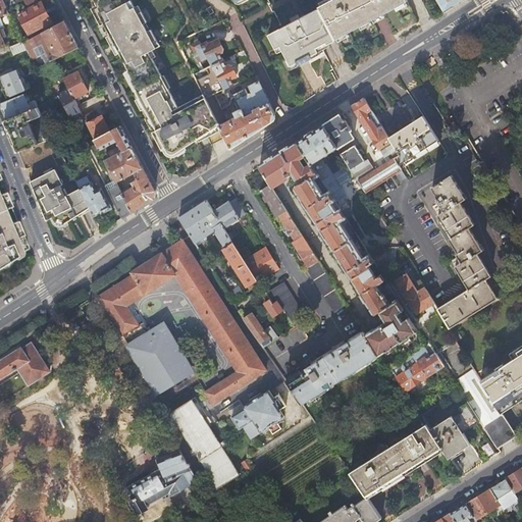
[(0,0),(0,17),(1,17),(9,14),(2,0),(0,0)]
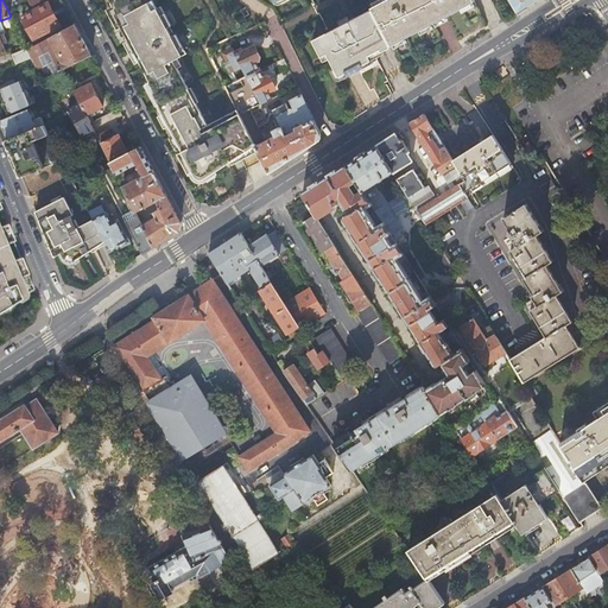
[(109,0),(116,13),(115,14),(158,95),(153,96),(182,151),(178,153),(185,166),(189,165),(194,173),(195,176),(206,178),(236,158),(255,146),(247,127),(238,109),(209,125),(196,102),(194,103),(187,90),(190,89),(175,61),(183,56),(179,48),(182,46),(172,29),(164,14),(162,16),(153,0),(152,0),(150,2),(147,0),(109,0)]
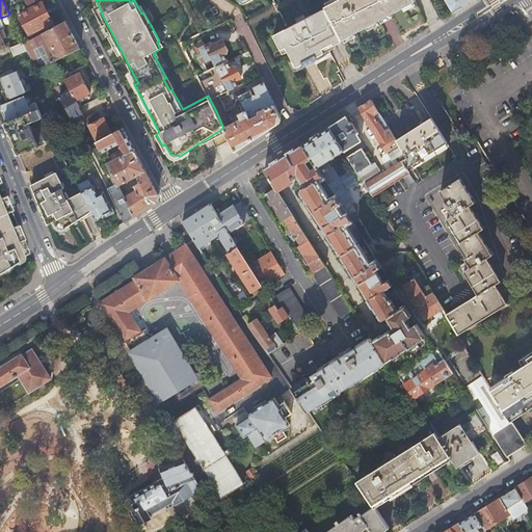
[(337,0),(324,6),(324,7),(343,41),(415,0),(337,0)]
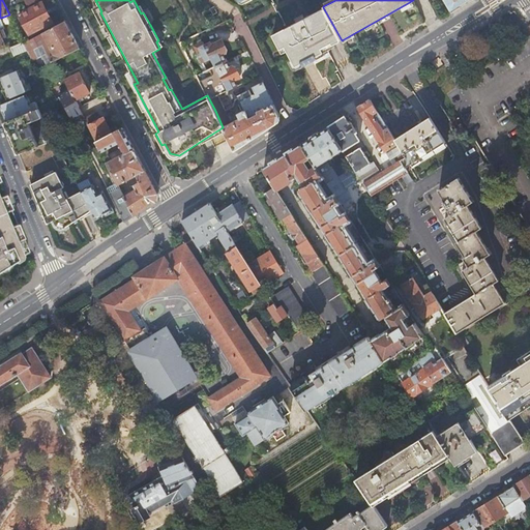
[(459,6),(468,0),(446,0),(452,10),(459,6)]
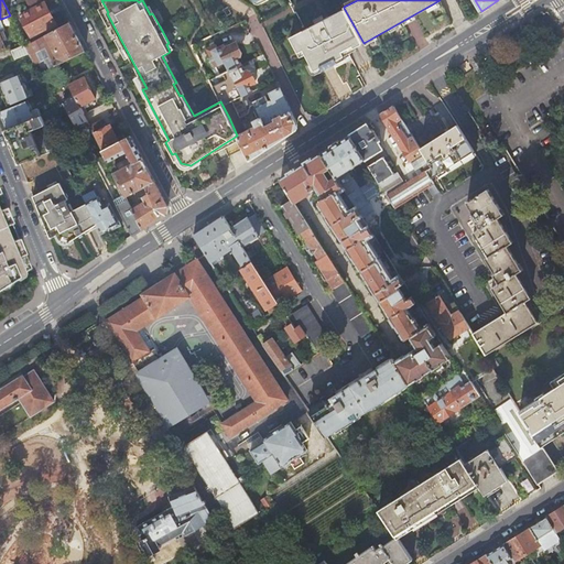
[(44,2),(21,14),(32,35),(55,23),(44,2)]
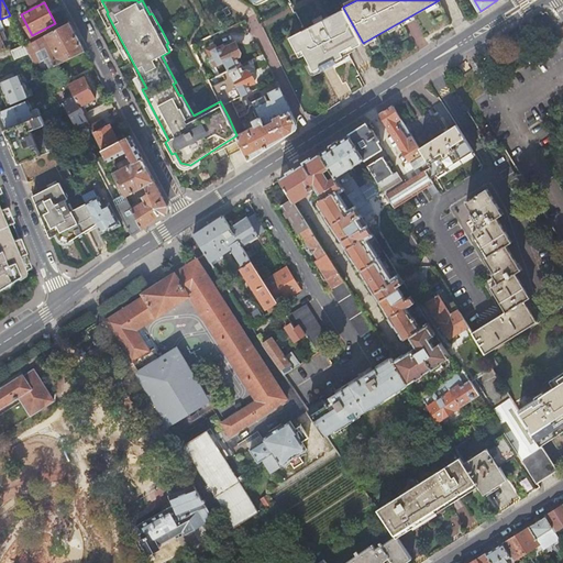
[(363,43),(343,8),(306,29),(290,37),(298,53),(304,50),(316,72),(322,67),(323,69),(339,61),(337,57),(363,43)]
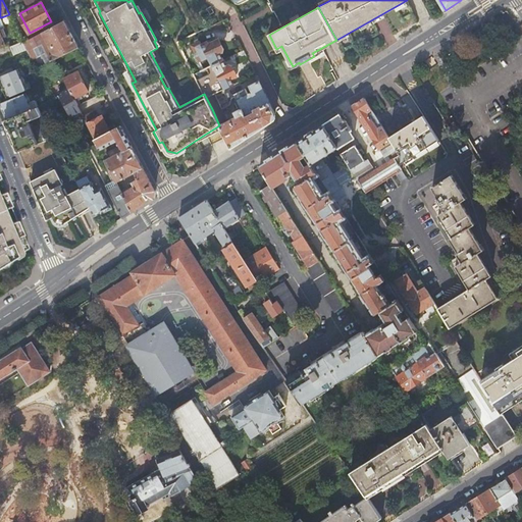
[(57,58),(63,55),(79,47),(74,39),(64,19),(43,32),(57,58)]
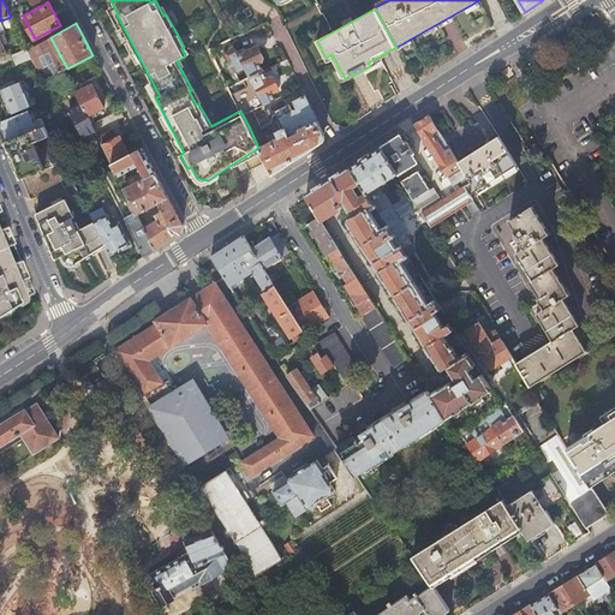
[(53,76),(65,70),(67,69),(51,37),(28,49),(31,58),(43,81),(53,76)]
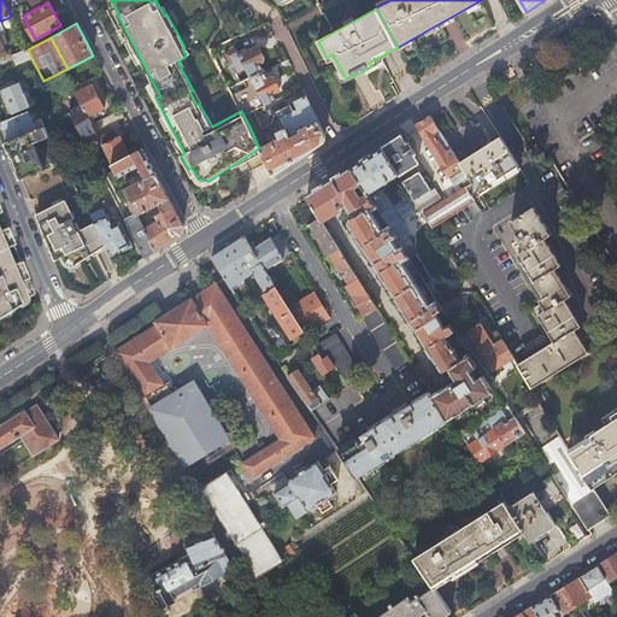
[(230,69),(238,83),(251,77),(264,70),(260,63),(264,62),(265,58),(260,47),(247,53),(246,51),(240,53),(238,48),(228,53),(234,66),(230,69)]
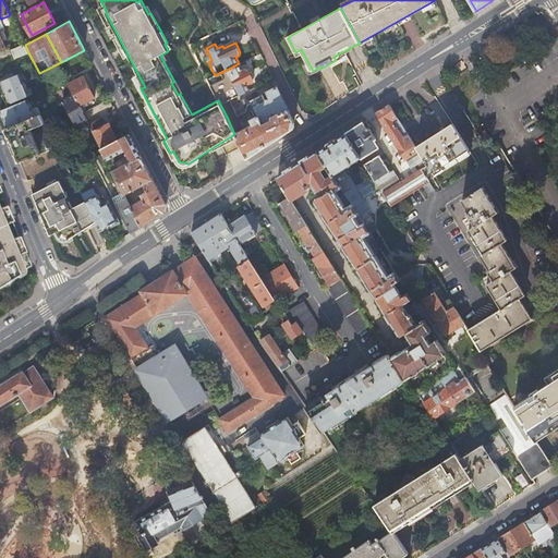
[(15,58),(28,52),(25,45),(24,44),(11,49),(15,58)]
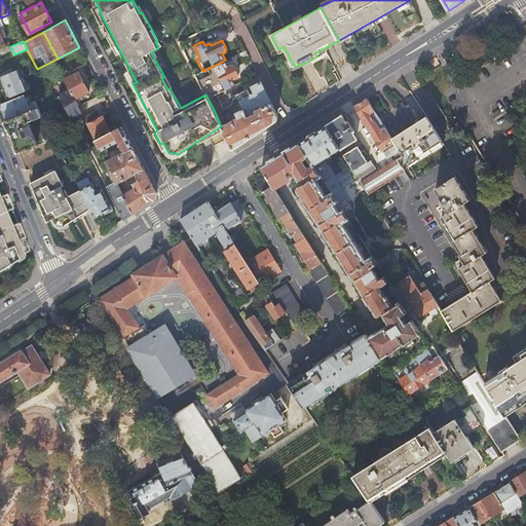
[(229,88),(235,85),(233,79),(239,76),(234,67),(232,66),(249,58),(246,50),(225,60),(214,66),(217,71),(224,86),(227,84),(229,88)]
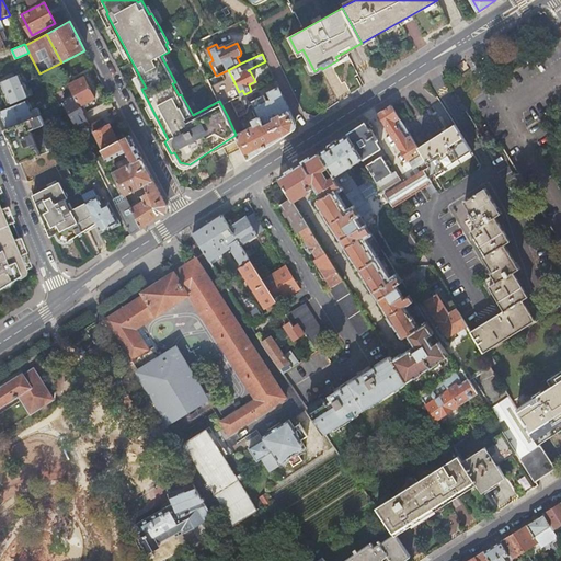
[(23,64),(23,65),(30,61),(26,55),(12,61),(14,67),(23,64)]
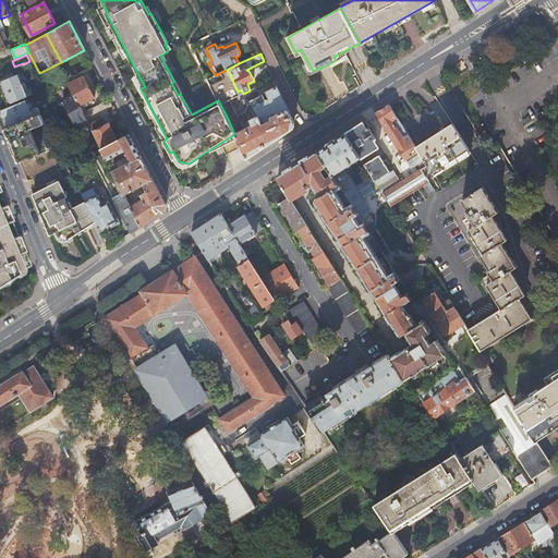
[(26,89),(27,89),(24,82),(23,82),(20,73),(0,81),(0,86),(8,105),(28,96),(26,89)]
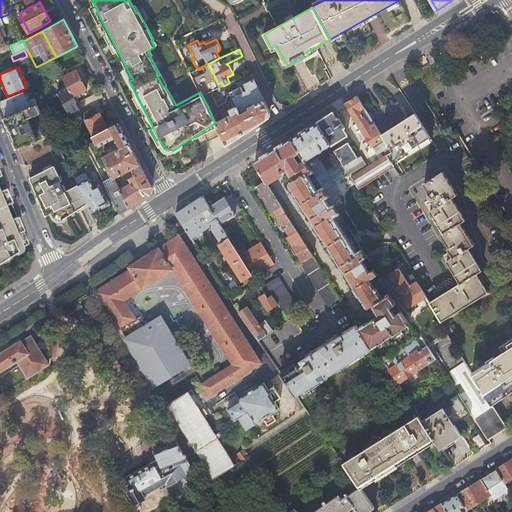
[(211,69),(193,77),(200,92),(208,107),(212,105),(210,103),(214,101),(210,92),(220,87),(218,84),(211,69)]
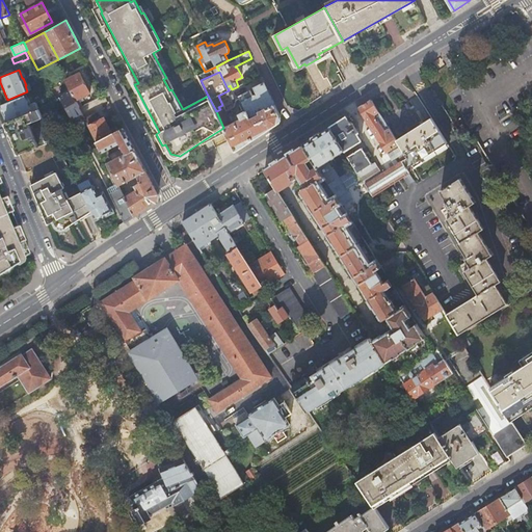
[(67,81),(72,92),(76,100),(90,92),(80,73),(72,77),(73,78),(67,81)]
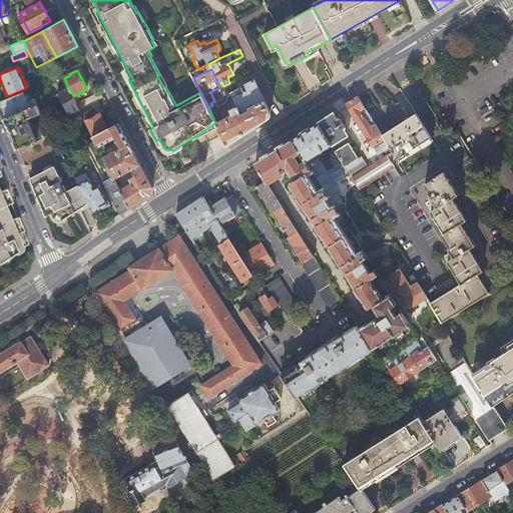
[(227,145),(269,119),(270,111),(254,80),(235,89),(236,92),(235,93),(237,95),(232,98),(237,107),(230,111),(232,115),(229,116),(228,114),(226,115),(227,117),(223,119),(214,101),(210,103),(212,105),(208,107),(215,123),(227,145)]
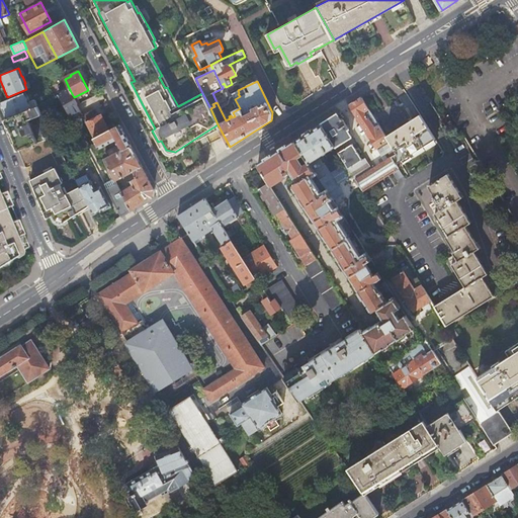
[(60,95),(68,112),(73,110),(75,114),(78,113),(80,116),(83,115),(74,97),(70,90),(60,95)]
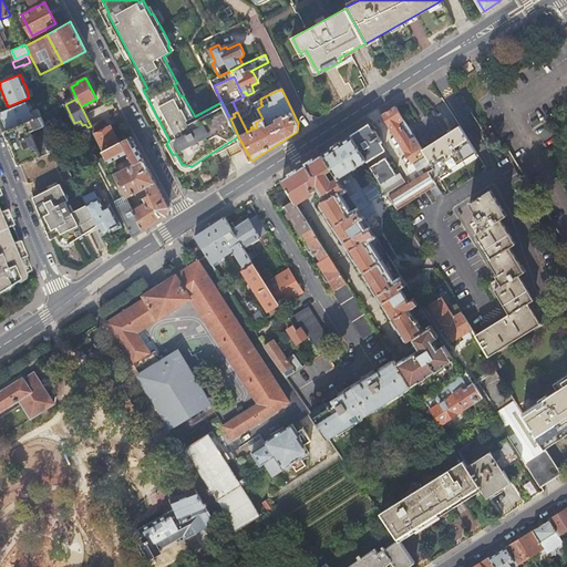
[(13,129),(35,120),(29,102),(6,112),(13,129)]
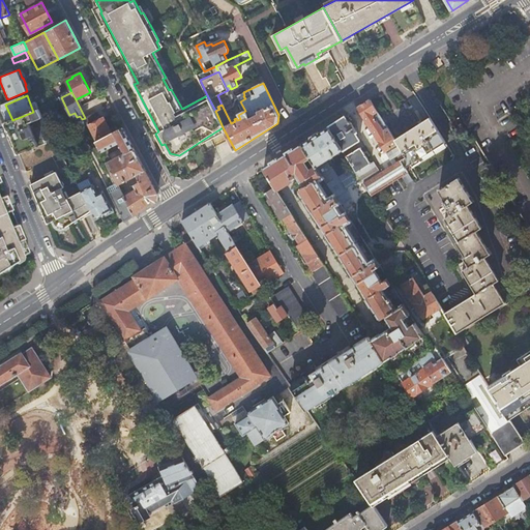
[(370,100),(358,108),(385,151),(396,144),(394,140),(384,124),(381,118),(370,100)]
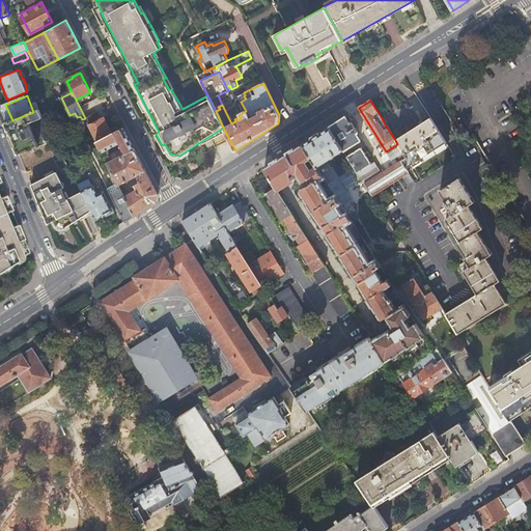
[(44,117),(39,109),(33,112),(12,120),(6,123),(19,155),(33,149),(39,146),(36,140),(42,138),(44,144),(55,140),(47,124),(35,130),(37,134),(34,136),(29,123),(44,117)]
